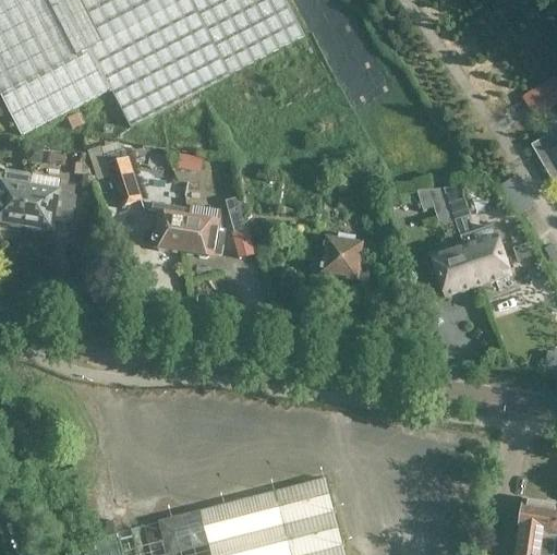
[(302,36),(283,0),(0,0),(0,93),(22,135),(110,91),(128,124),(302,36)]
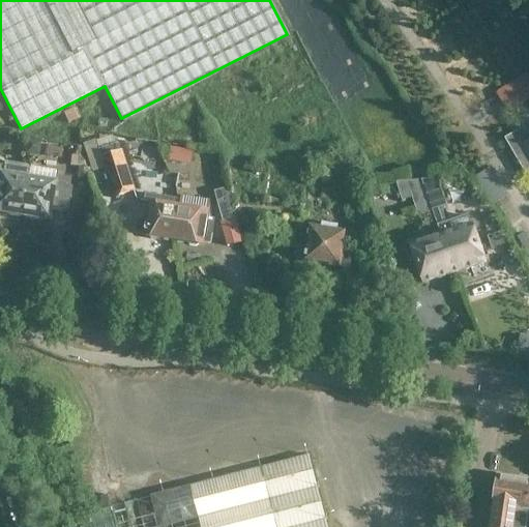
[(528,96),(528,72),(528,71),(496,91),(508,110),(528,96)]
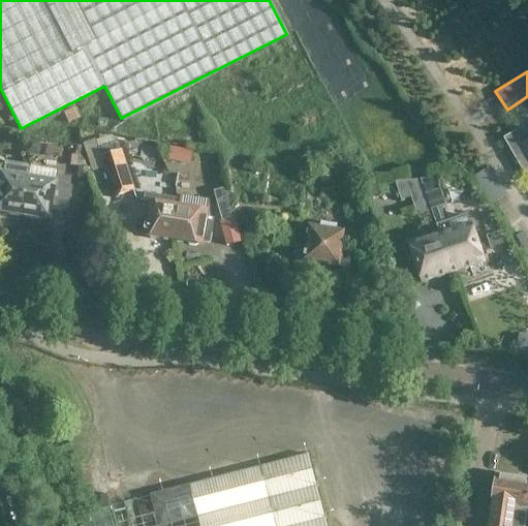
[(522,125),(503,135),(521,165),(527,160),(527,130),(526,132),(522,125)]
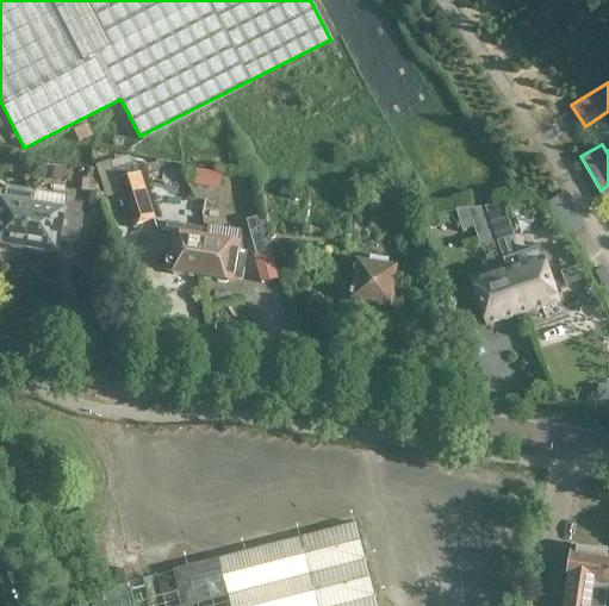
[(222,170),(196,167),(193,182),(219,186),(222,170)]
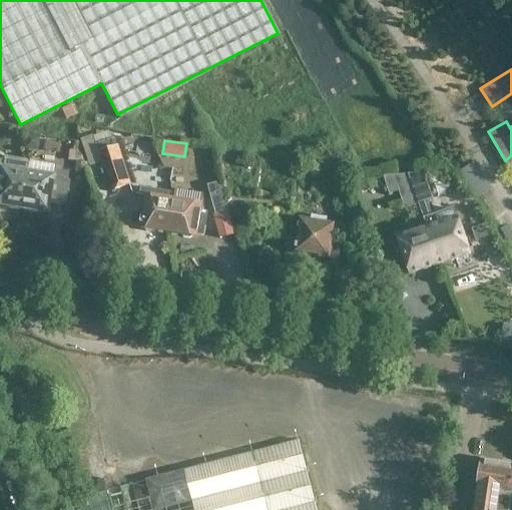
[(95,149),(108,189),(130,182),(117,142),(95,149)]
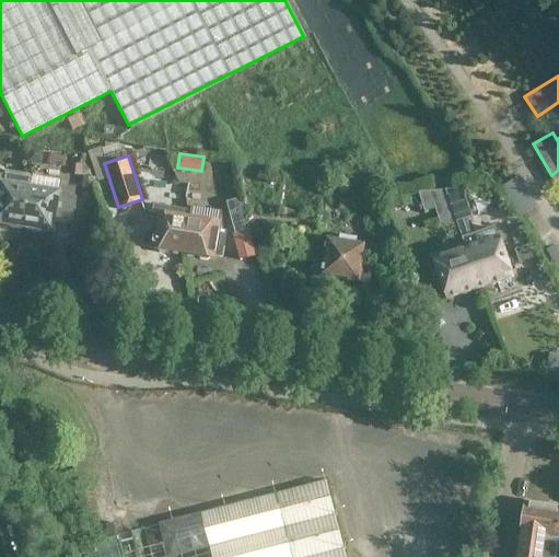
[(30,181),(27,173),(4,170),(4,173),(0,172),(0,219),(23,224),(30,181)]
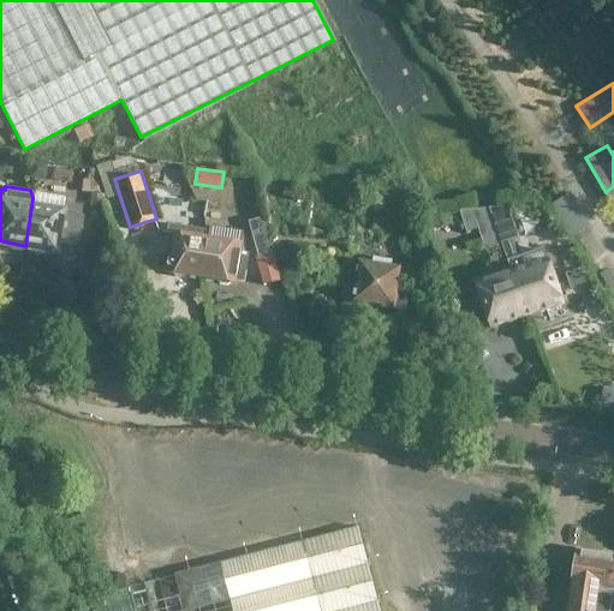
[(34,191),(25,246),(57,251),(58,239),(77,243),(82,214),(81,214),(82,204),(64,201),(65,196),(42,192),(34,191)]
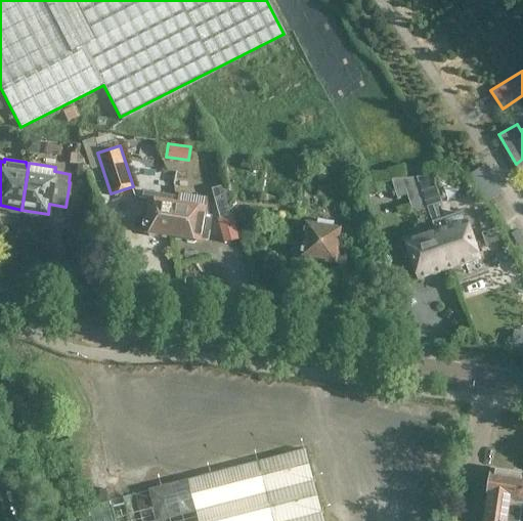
[(433,176),(416,177),(426,206),(435,231),(447,266),(477,257),(476,254),(481,252),(478,242),(472,243),(466,221),(462,211),(440,218),(435,204),(441,202),(433,176)]
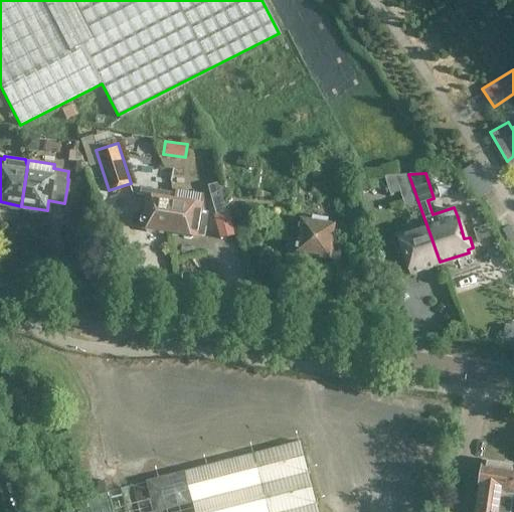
[(408,174),(383,176),(389,192),(399,189),(405,206),(418,202),(408,174)]
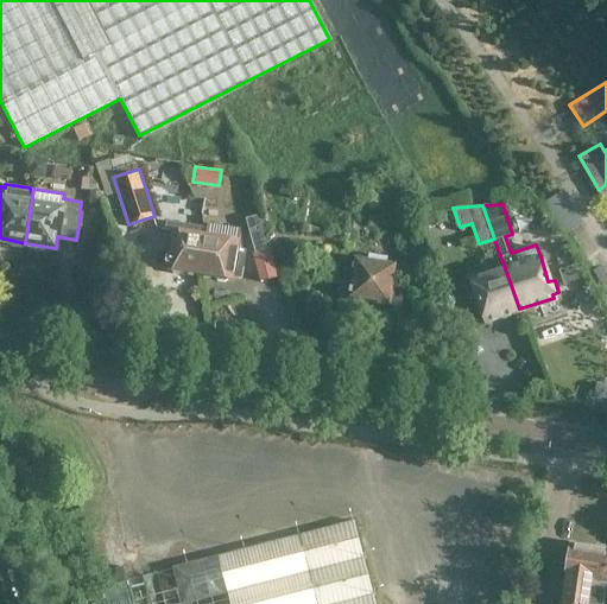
[(259,280),(276,275),(258,211),(245,215),(254,249),(252,250),(259,280)]
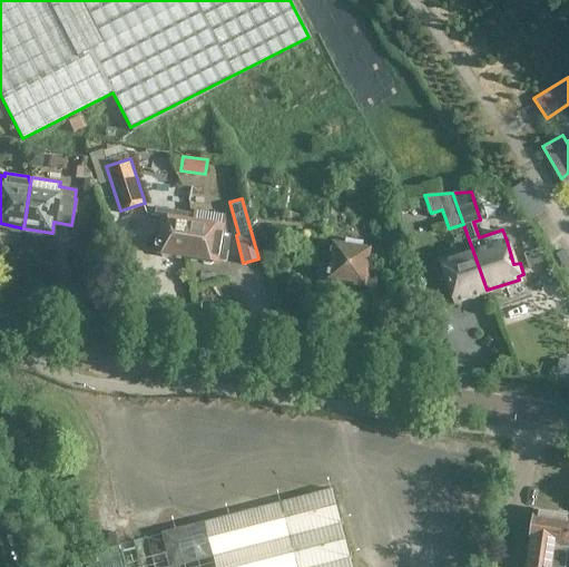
[(222,232),(225,212),(194,207),(192,220),(186,256),(217,262),(218,258),(224,260),(228,233),(222,232)]
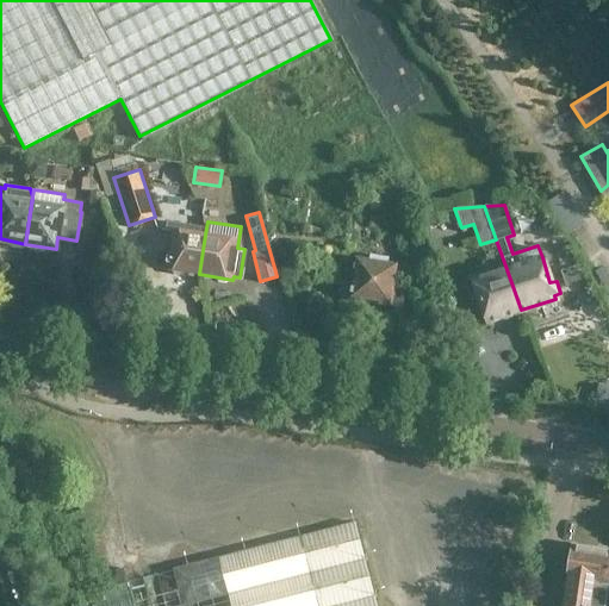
[(199,274),(205,235),(172,230),(167,255),(160,254),(157,264),(166,266),(165,269),(199,274)]
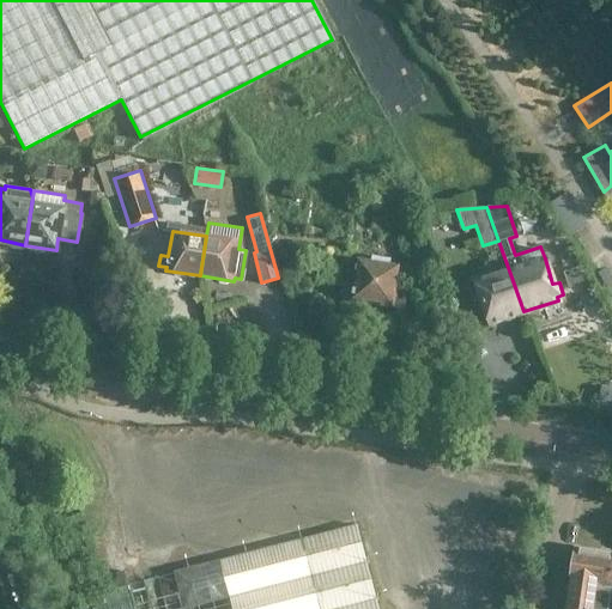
[(403,308),(406,290),(395,287),(399,265),(388,263),(389,257),(371,254),(370,261),(357,259),(352,286),(343,284),(340,296),(351,298),(351,300),(392,306),(392,305),(403,308)]
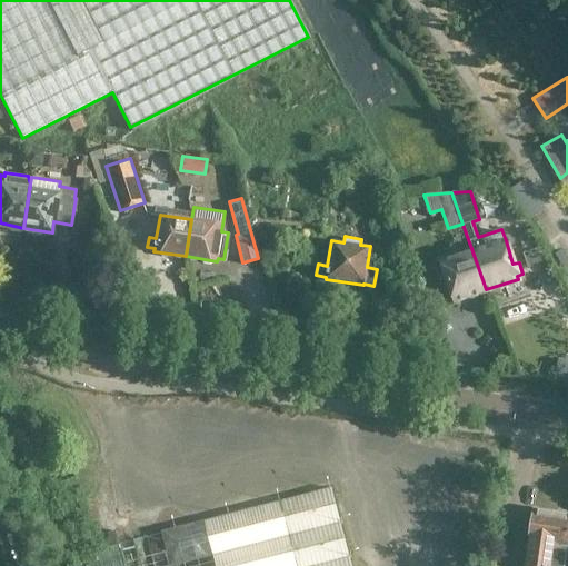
[(454,300),(486,289),(472,251),(441,261),(442,266),(436,268),(440,279),(446,277),(454,300)]
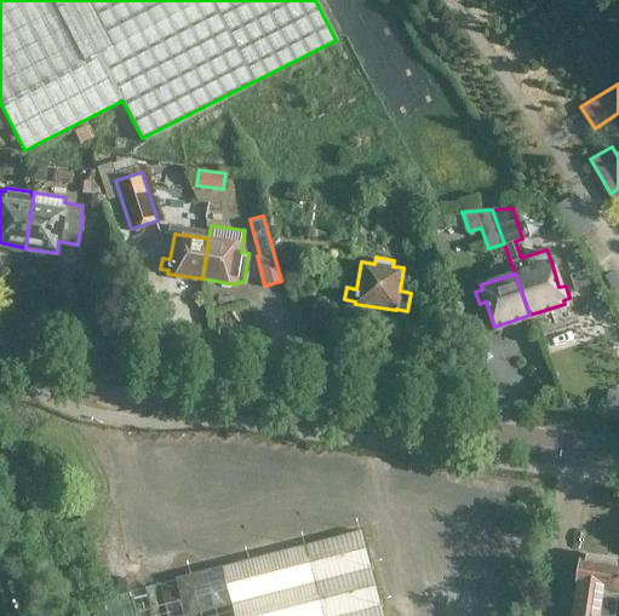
[(383,615),(361,529),(176,575),(185,615),(383,615)]
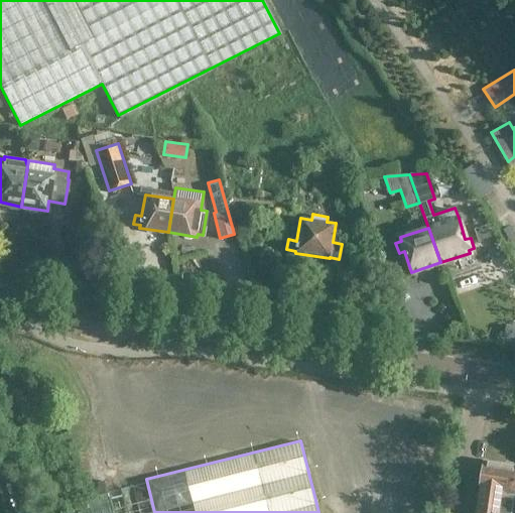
[(514,464),(483,460),(475,512),(509,512),(514,477),(514,464)]
